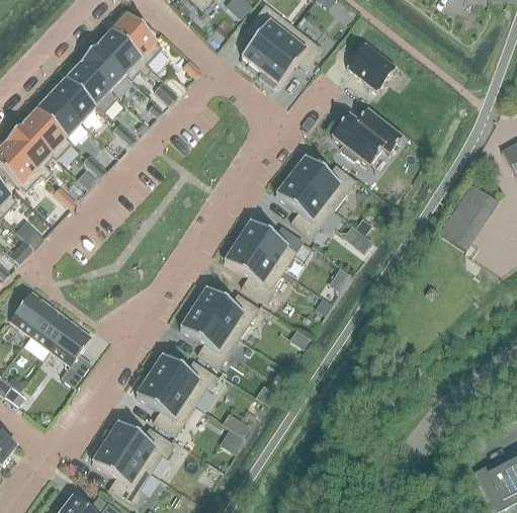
[(191,0),(201,9),(209,0),(191,0)]
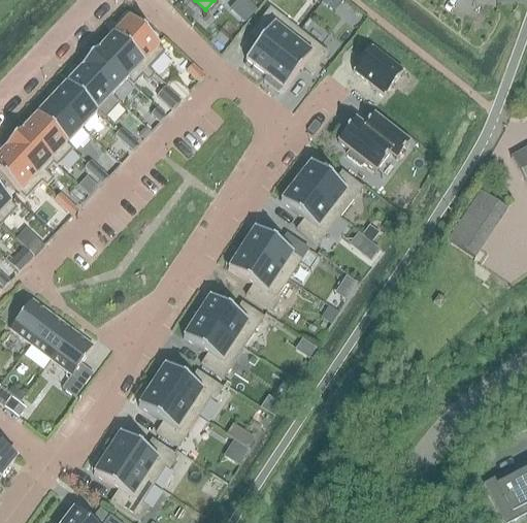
[(245,57),(265,72),(299,28),(270,5),(254,26),(264,33),(245,57)]
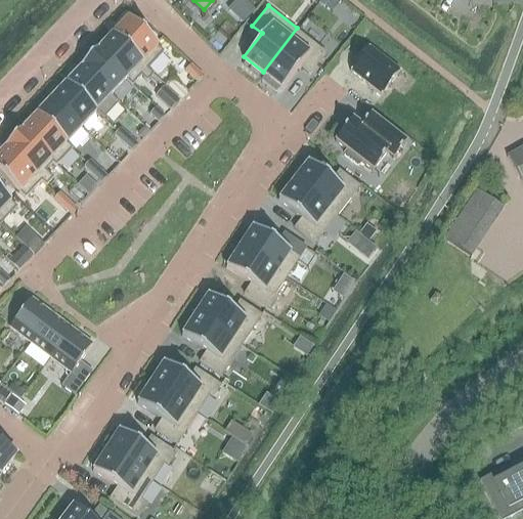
[(164,48),(128,14),(113,31),(148,65),(164,48)]
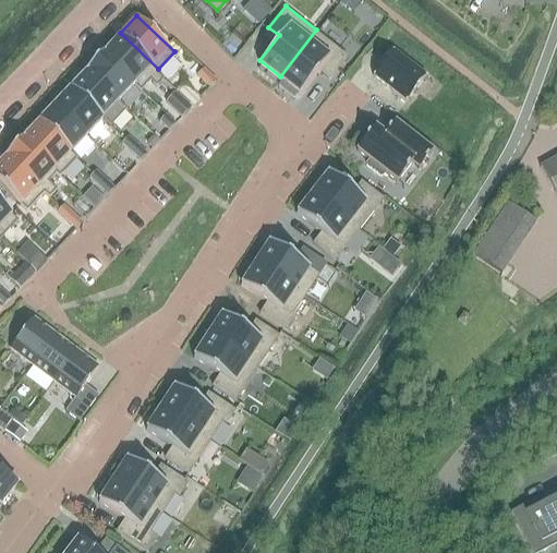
[(347,53),(316,29),(280,76),(282,77),(279,82),(294,94),(298,89),(300,92),(319,67),(330,75),(347,53)]
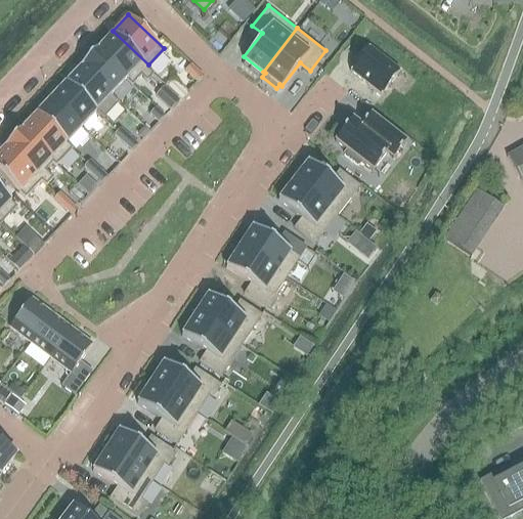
[(148,65),(113,31),(97,46),(96,47),(127,76),(126,77),(132,82),(141,73),(146,78),(154,71),(147,66),(148,65)]
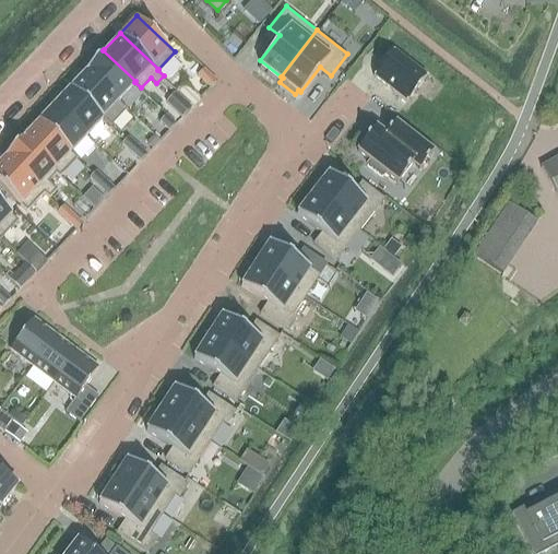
[(393,46),(374,71),(407,97),(427,72),(393,46)]
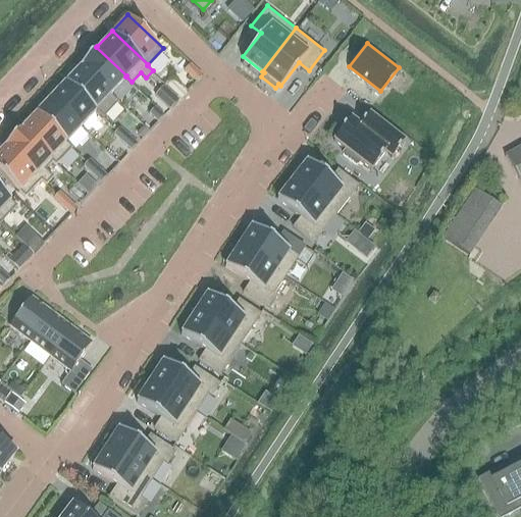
[(126,75),(96,47),(82,62),(111,91),(125,76),(126,75)]
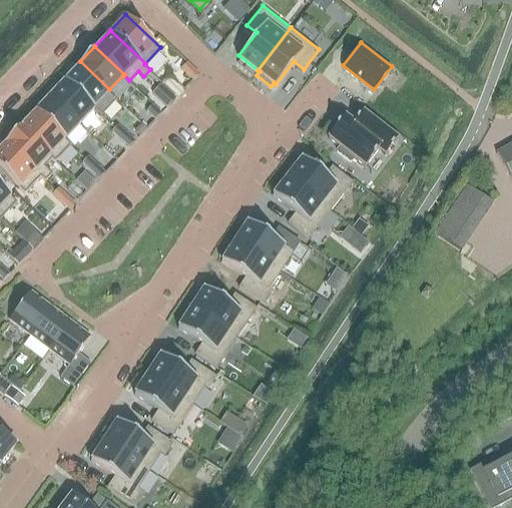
[(181,65),(192,76),(198,71),(187,59),(181,65)]
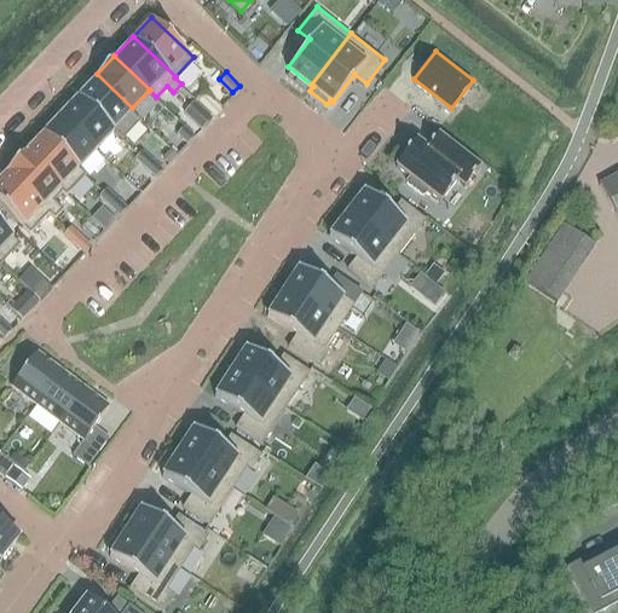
[(132,108),(97,74),(96,75),(79,94),(114,127),(132,108)]
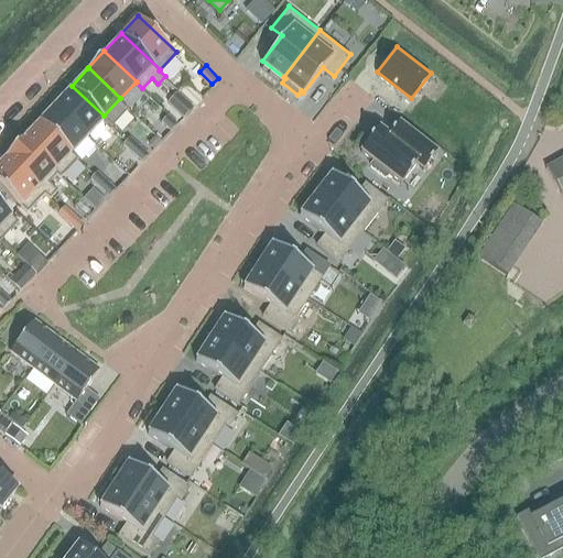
[(55,102),(87,133),(104,116),(72,86),(72,85),(55,102)]
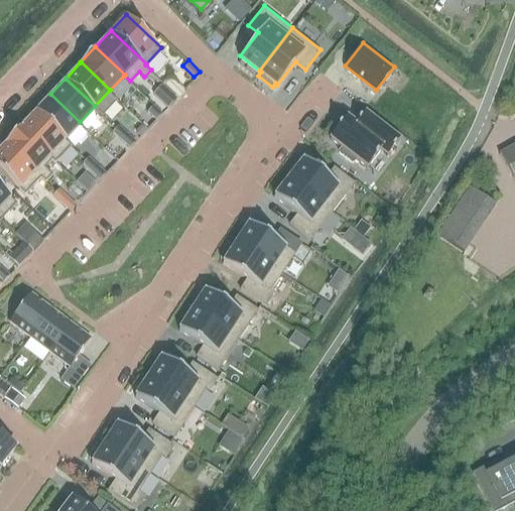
[(168,104),(176,96),(162,82),(154,90),(168,104)]
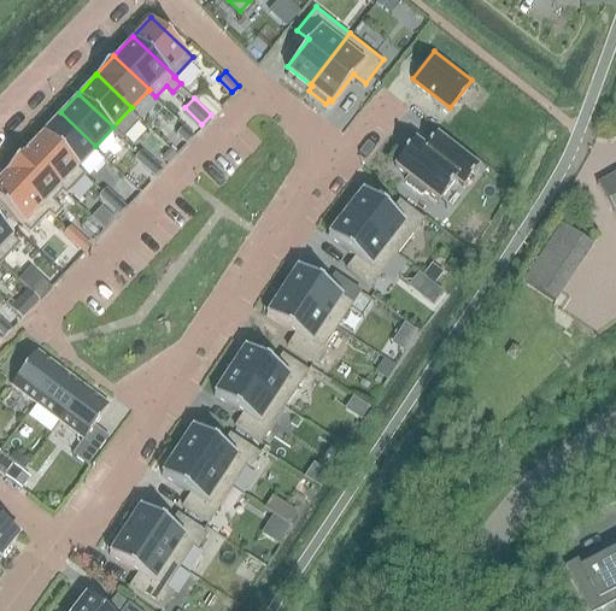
[(95,146),(60,112),(42,131),(77,165),(78,164),(95,146)]
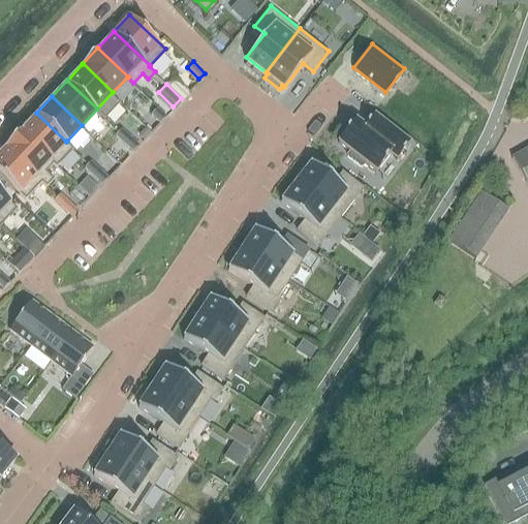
[(166,114),(157,105),(152,111),(160,120),(166,114)]
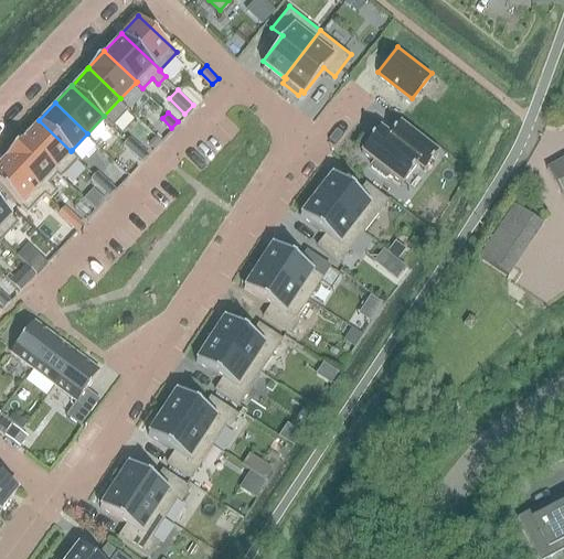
[(417,161),(424,167),(438,149),(400,119),(390,131),(380,125),(362,148),(374,158),(371,162),(386,173),(390,170),(402,180),(417,161)]
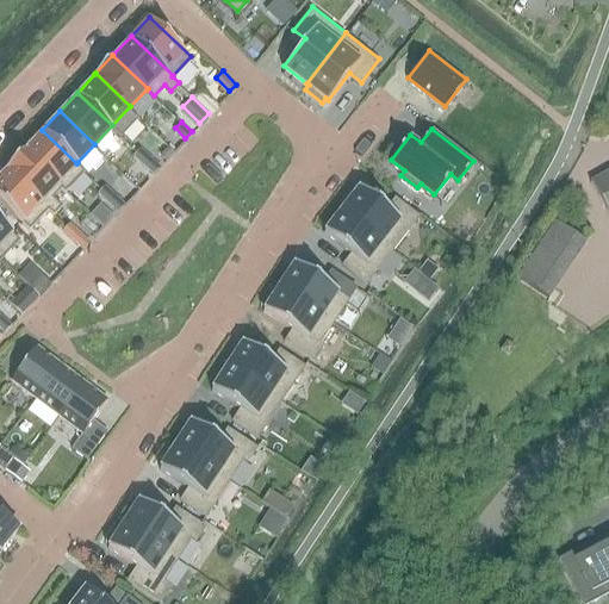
[(24,148),(24,149),(62,185),(62,186),(66,188),(85,168),(78,162),(76,163),(42,130),(25,148),(24,148)]
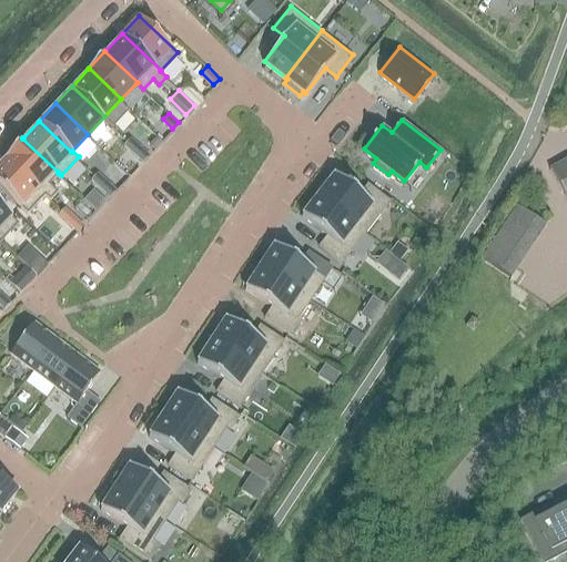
[(124,141),(133,150),(140,144),(131,135),(124,141)]
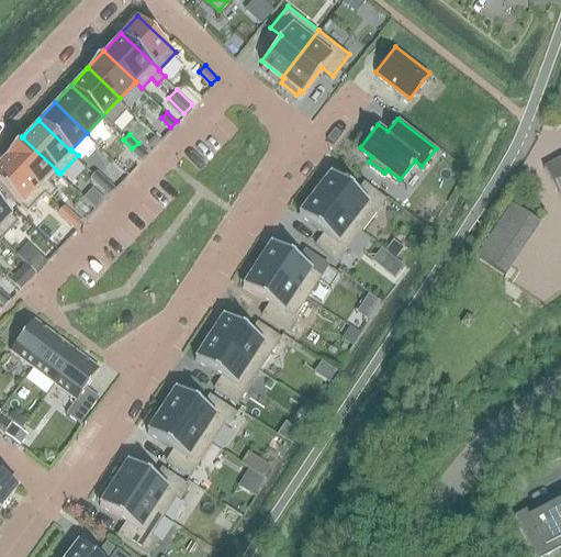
[(49,179),(57,171),(57,170),(22,137),(6,154),(44,191),(44,190),(49,196),(57,187),(49,179)]
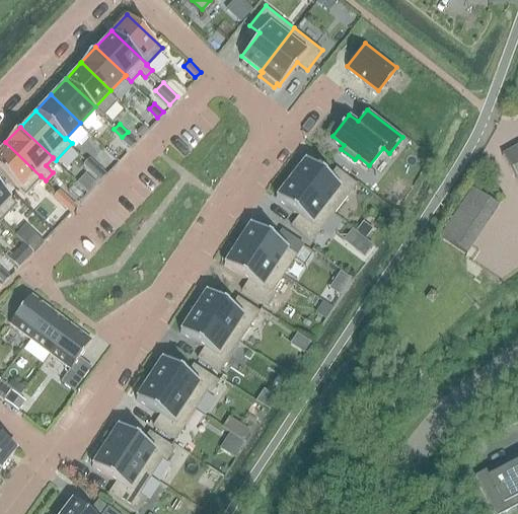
[(128,132),(122,137),(131,146),(136,140),(128,132)]
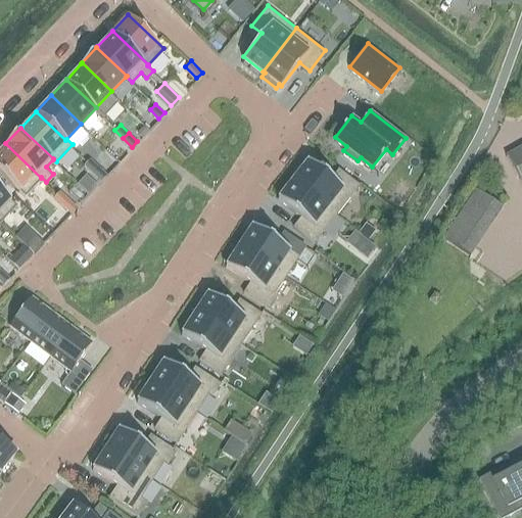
[(41,178),(5,143),(4,144),(5,144),(0,149),(0,170),(26,194),(41,178)]
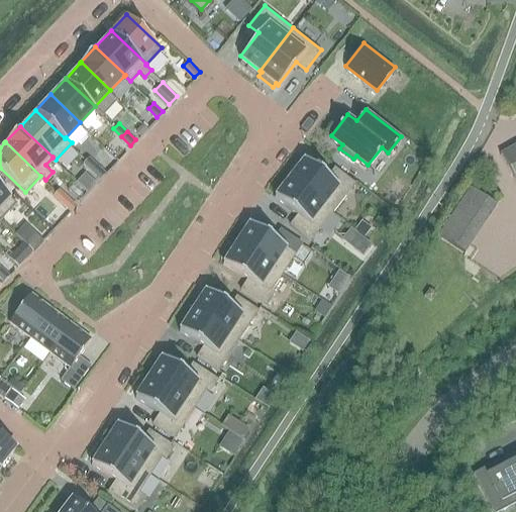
[(515,141),(500,149),(515,178),(515,141)]
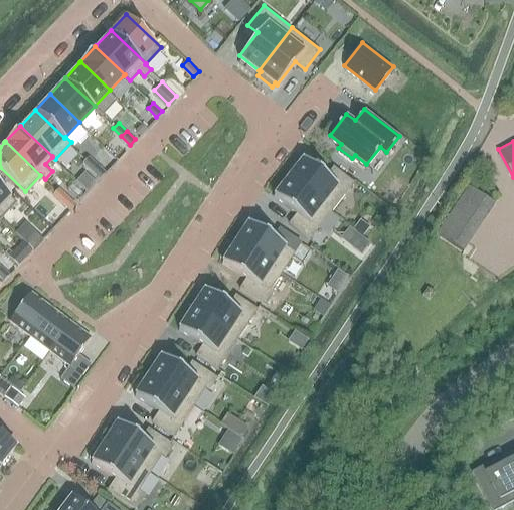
[(82,160),(92,168),(97,162),(89,154),(82,160)]
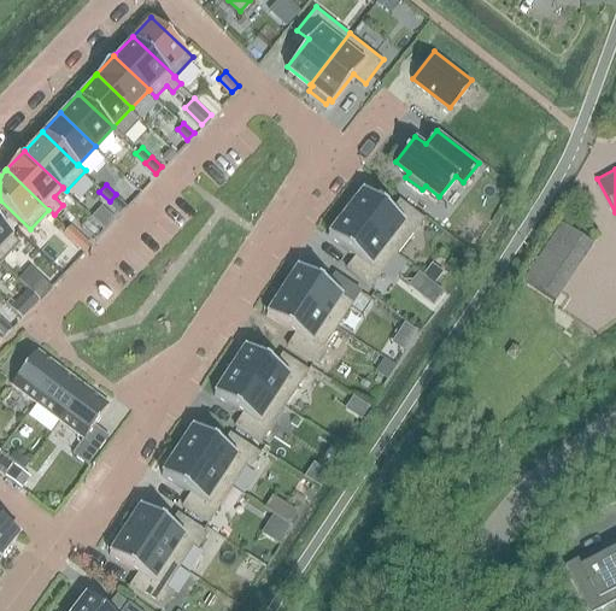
[(363,187),(346,210),(397,250),(423,216),(399,198),(391,209),(363,187)]
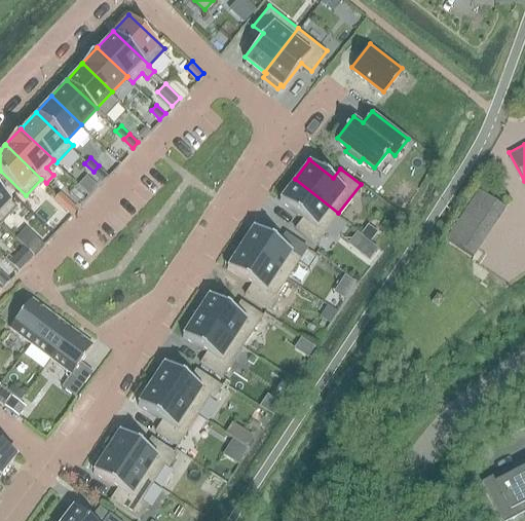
[(99,165),(94,172),(102,180),(108,174),(99,165)]
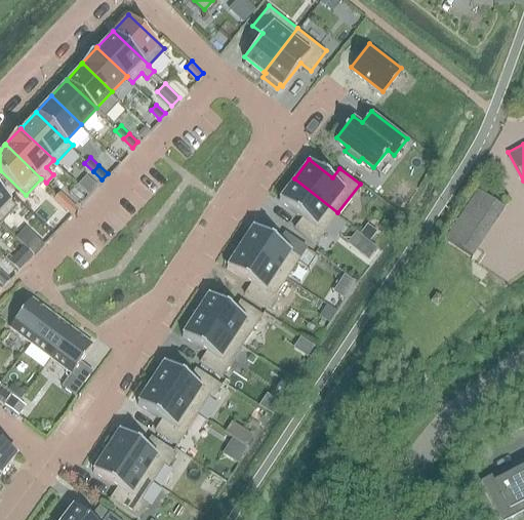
[(315,241),(337,212),(294,178),(279,197),(303,215),(295,226),(315,241)]
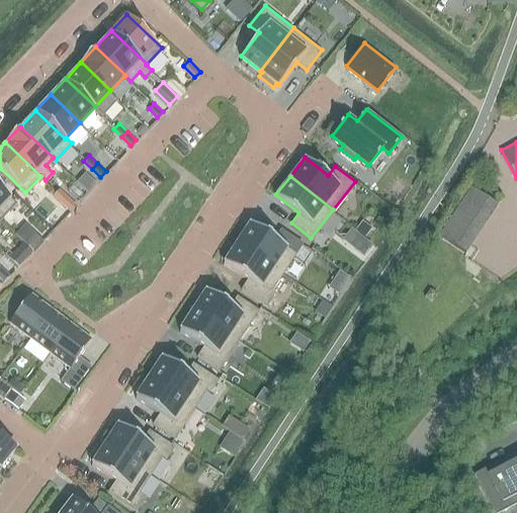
[(442,232),(470,250),(502,201),(474,183),(442,232)]
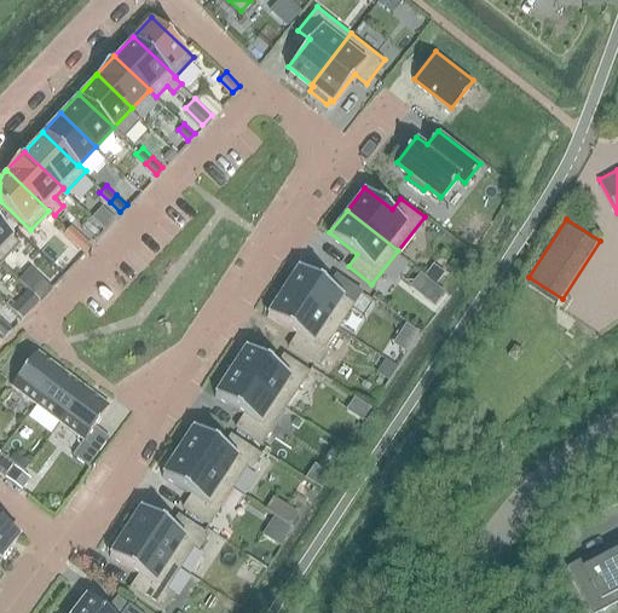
[(0,220),(0,258),(1,260),(21,240),(0,220)]
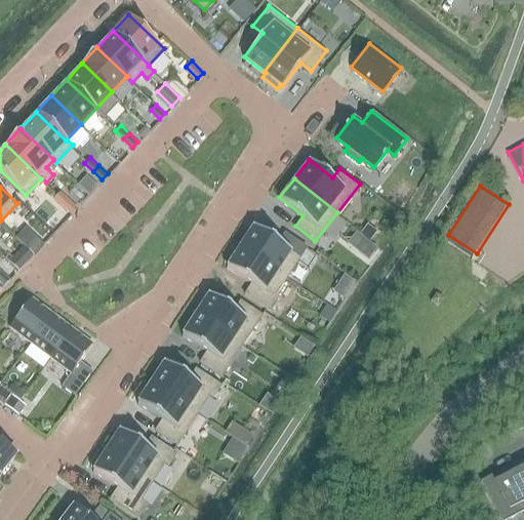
[(54,195),(63,203),(69,198),(59,189),(54,195)]
